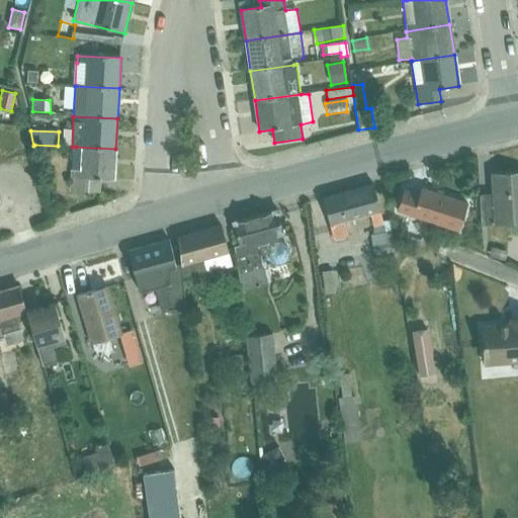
[(100,179),(113,180),(115,149),(76,147),(75,190),(89,191),(99,192),(100,179)]
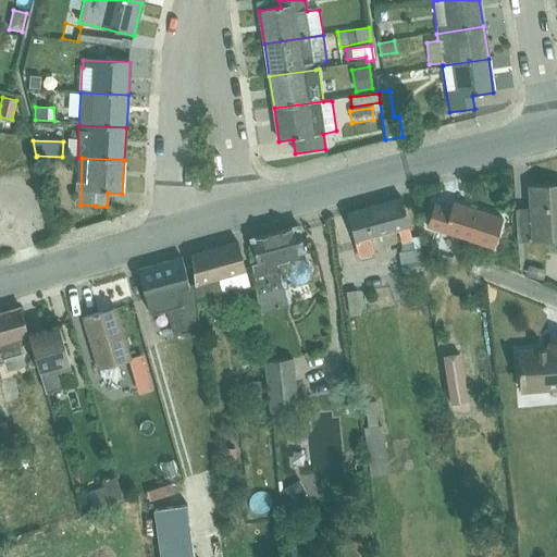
[(556,238),(556,186),(529,188),(530,209),(516,210),(517,242),(556,238)]
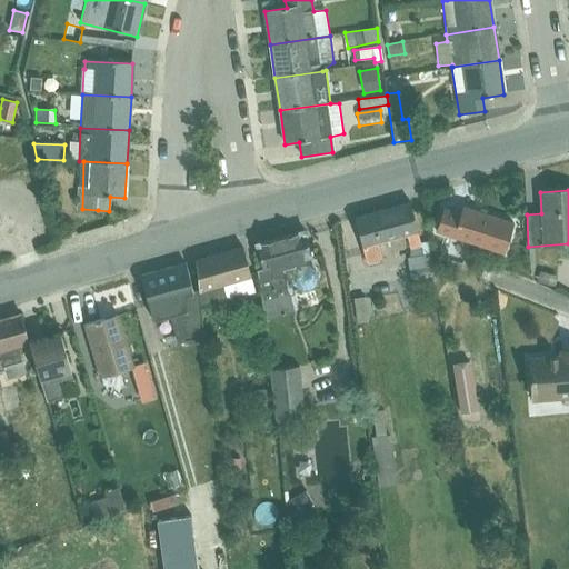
[(428,242),(421,245),(410,203),(355,218),(367,265),(382,260),(379,245),(407,237),(410,251),(411,258),(407,259),(412,287),(427,285),(429,297),(436,296),(428,242)]
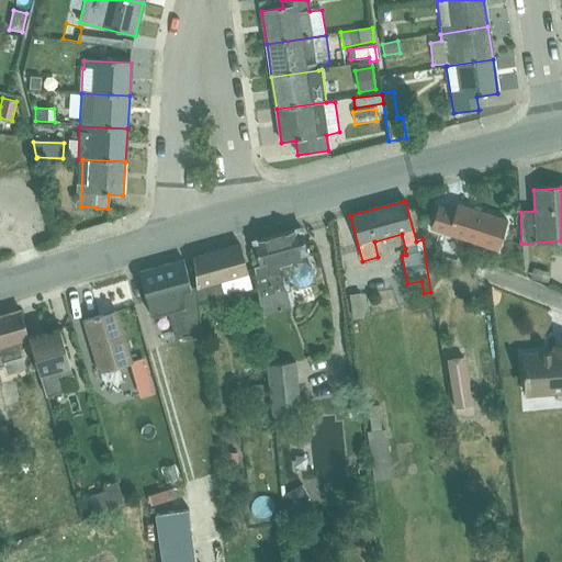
[(430,228),(497,251),(507,221),(458,204),(454,212),(438,206),(430,228)]
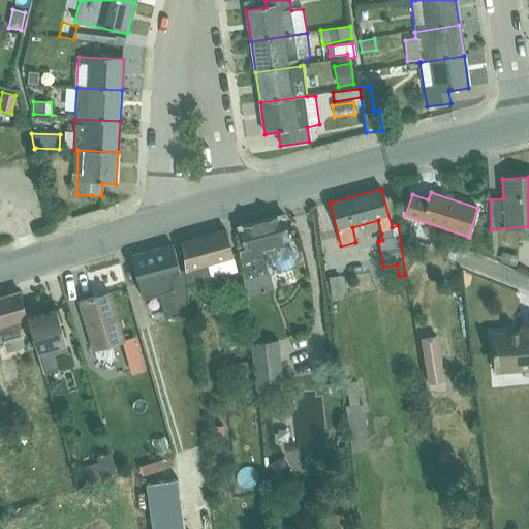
[(274,249),(273,245),(290,241),(283,215),(238,227),(244,251),(239,252),(243,272),(242,272),(245,299),(273,290),(270,276),(274,275),(273,270),(276,269),(280,272),(285,272),(289,270),(293,267),(294,262),(296,258),(294,254),(291,251),(285,246),(274,249)]
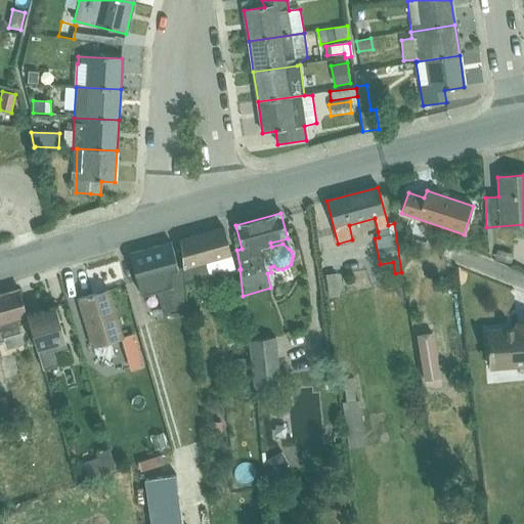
[(184,284),(235,270),(224,229),(180,242),(183,264),(184,284)]
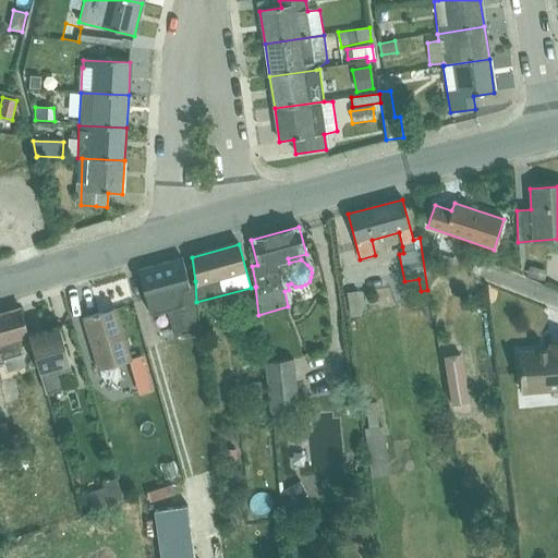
[(199,330),(196,302),(195,281),(189,282),(182,259),(138,271),(149,314),(167,310),(173,337),(199,330)]
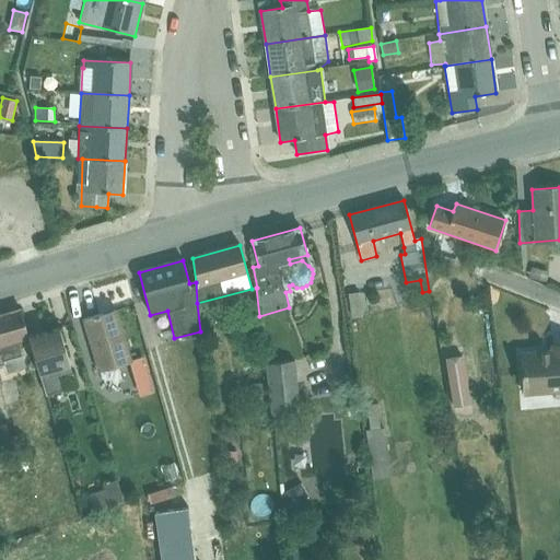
[(546,282),(549,272),(532,268),(528,278),(546,282)]
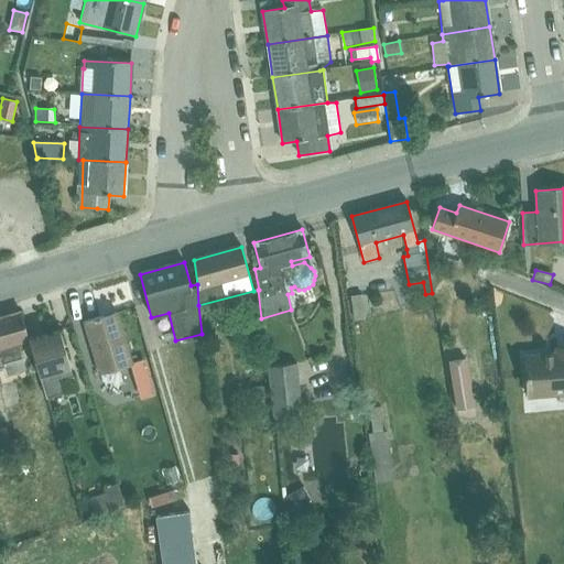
[(361,295),(349,297),(355,321),(365,320),(361,295)]
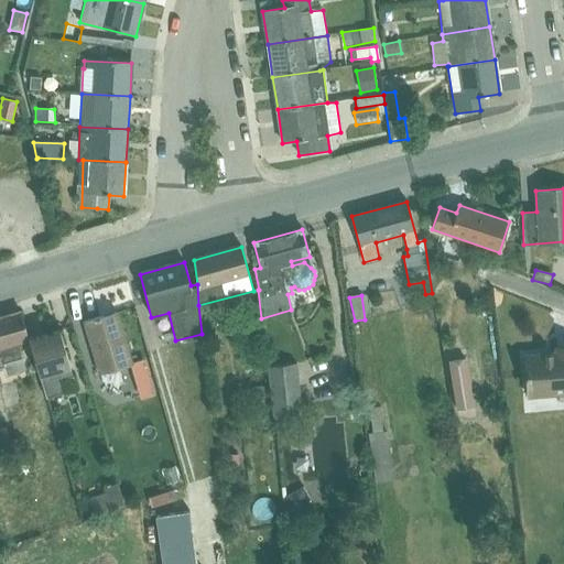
[(18,345),(30,342),(29,339),(20,311),(0,316),(0,368),(4,367),(8,377),(25,371),(18,345)]
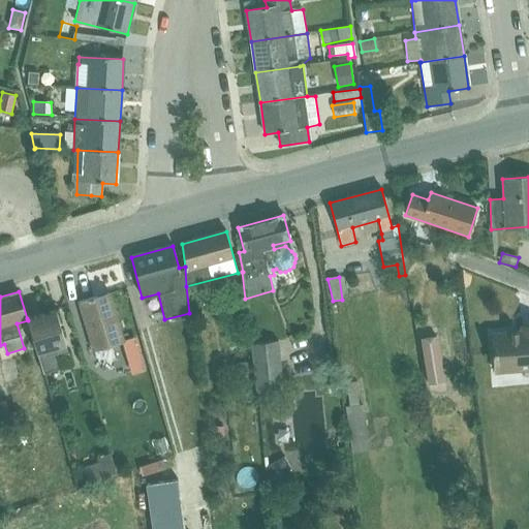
[(110,293),(80,302),(94,351),(124,342),(110,293)]
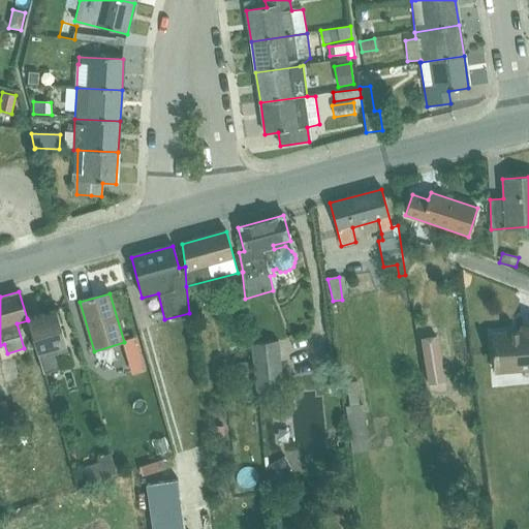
[(56,309),(27,318),(28,320),(43,373),(58,368),(55,356),(68,352),(56,309)]
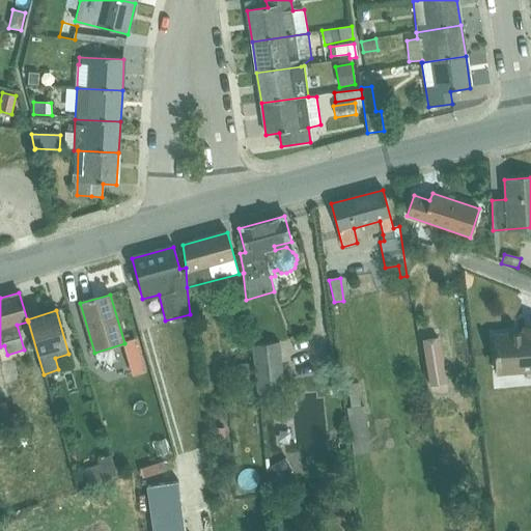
[(494,335),(497,374),(530,371),(530,327),(524,328),(524,333),(494,335)]
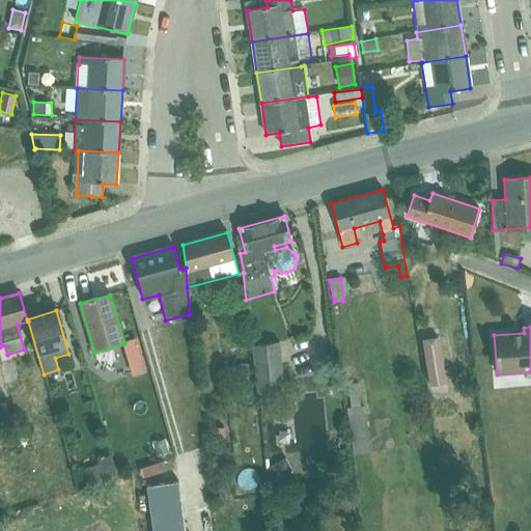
[(280,343),(252,346),(258,395),(285,392),(280,343)]
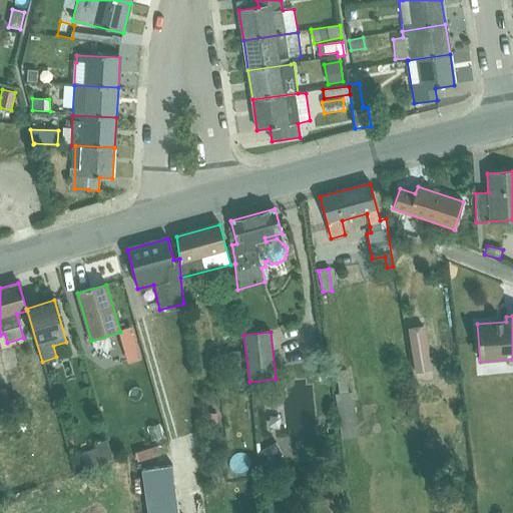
[(432,360),(427,334),(410,338),(415,363),(432,360)]
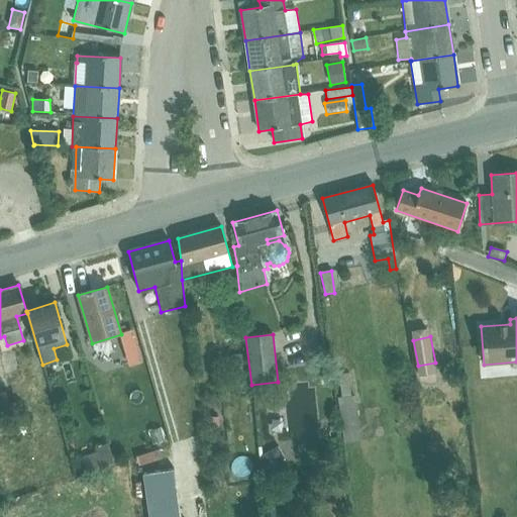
[(244,353),(234,354),(235,373),(246,372),(244,353)]
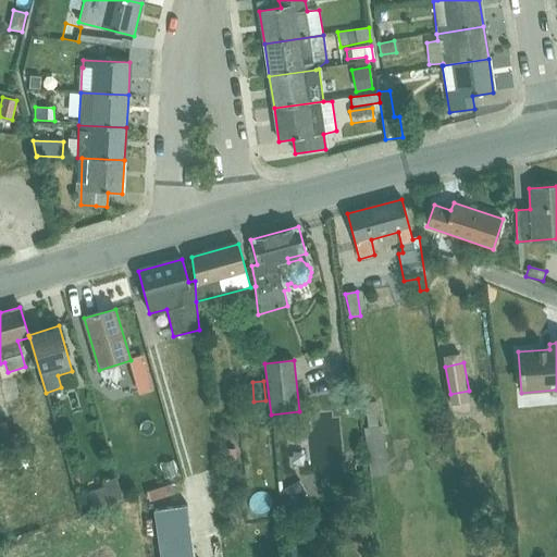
[(374,401),(363,404),(368,428),(363,429),(370,478),(390,474),(382,425),(379,426),(374,401)]
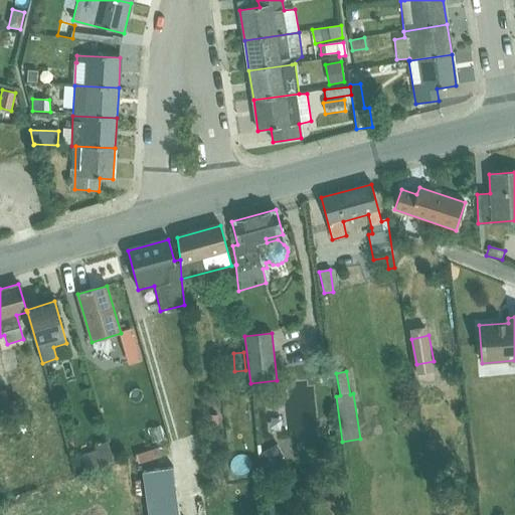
[(119,404),(105,407),(107,419),(122,416),(119,404)]
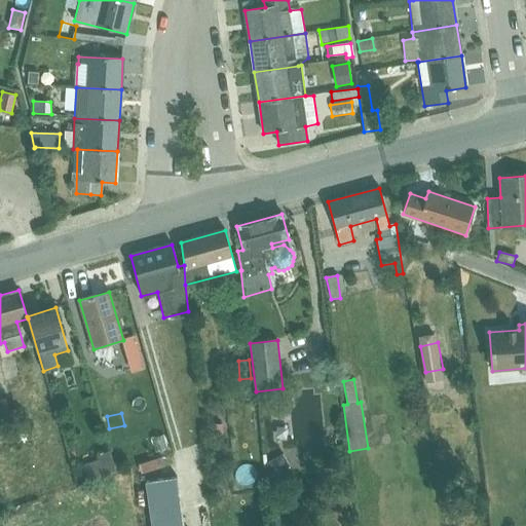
[(99,459),(84,463),(87,479),(115,471),(109,451),(98,454),(99,459)]
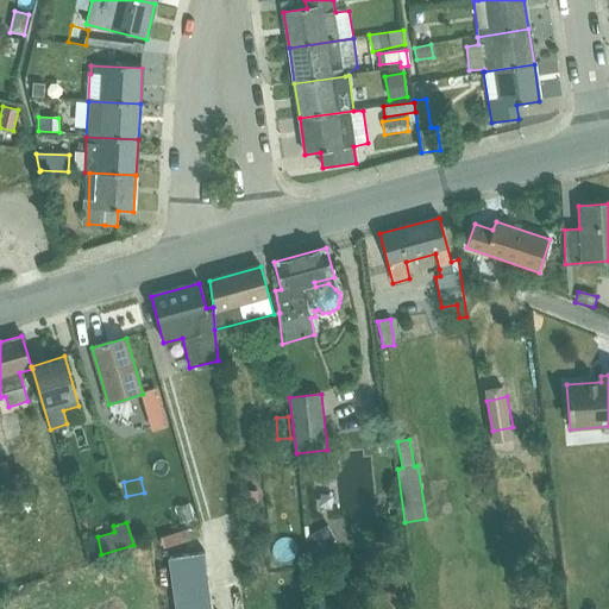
[(164,545),(188,538),(184,525),(161,532),(164,545)]
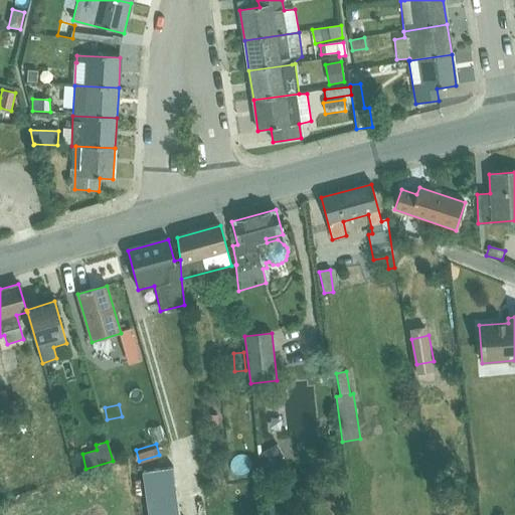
[(260,454),(267,466),(284,456),(277,445),(260,454)]
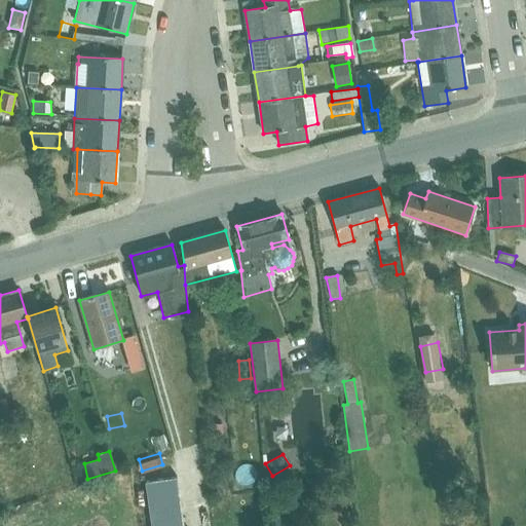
[(142,478),(149,525),(182,525),(174,472),(142,478)]
